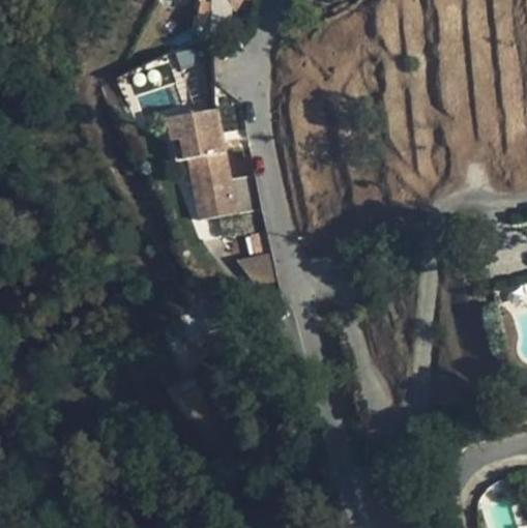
[(211,34),(226,33),(226,8),(211,8),(211,34)]
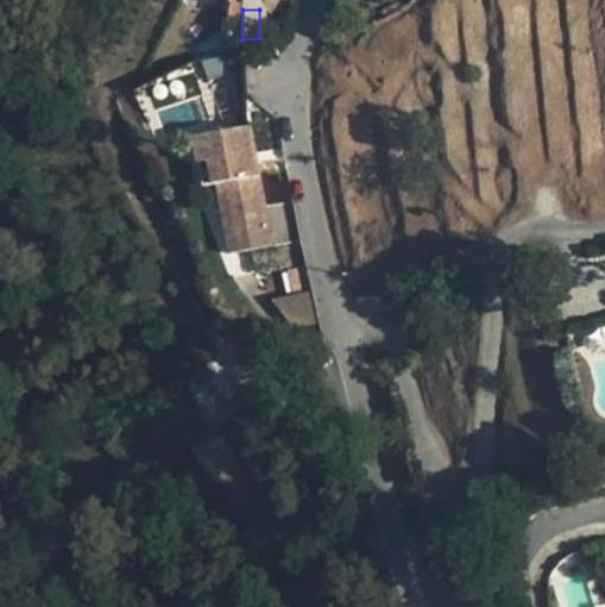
[(215,23),(184,44),(191,54),(221,32),(215,23)]
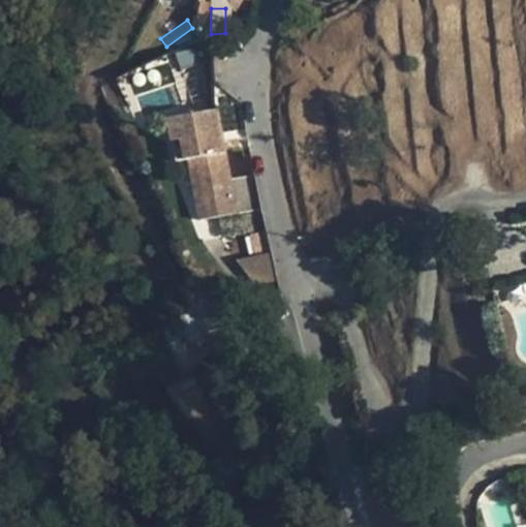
[(214,109),(164,118),(173,160),(186,157),(197,218),(259,207),(254,179),(227,184),(226,177),(214,109)]
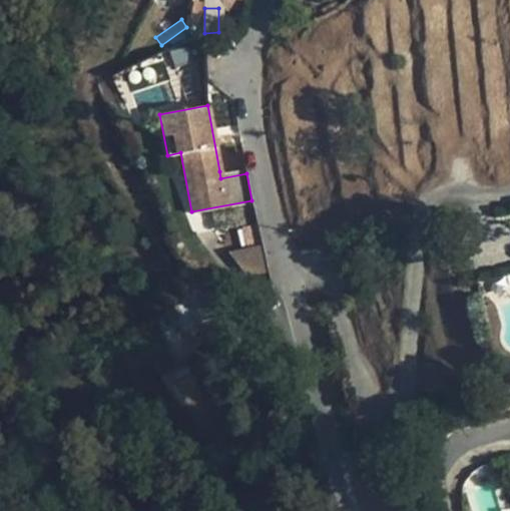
[(220,178),(246,173),(244,166),(219,171),(220,178)]
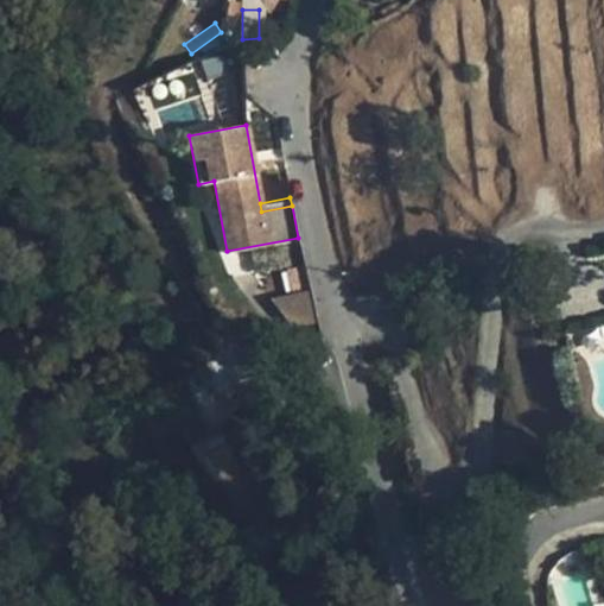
[(310,290),(273,300),(291,320),(316,314),(310,290)]
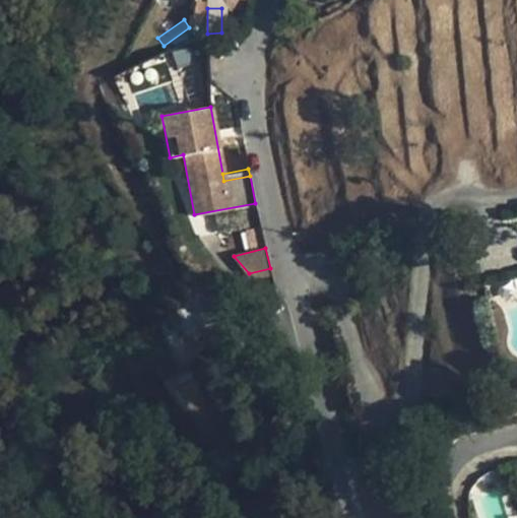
[(177,385),(220,471),(246,459),(237,443),(233,435),(245,429),(213,367),(177,385)]
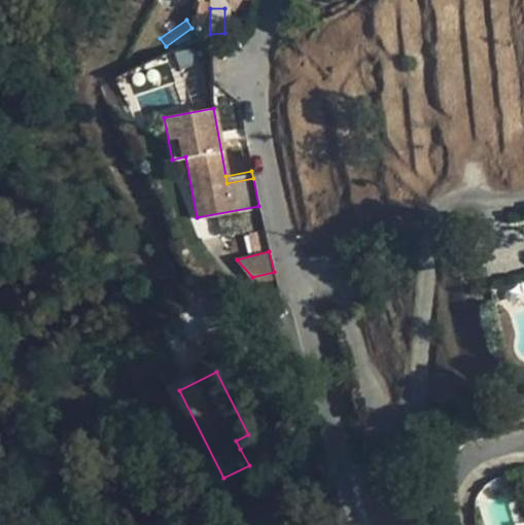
[(252,442),(248,434),(236,441),(240,449),(252,442)]
